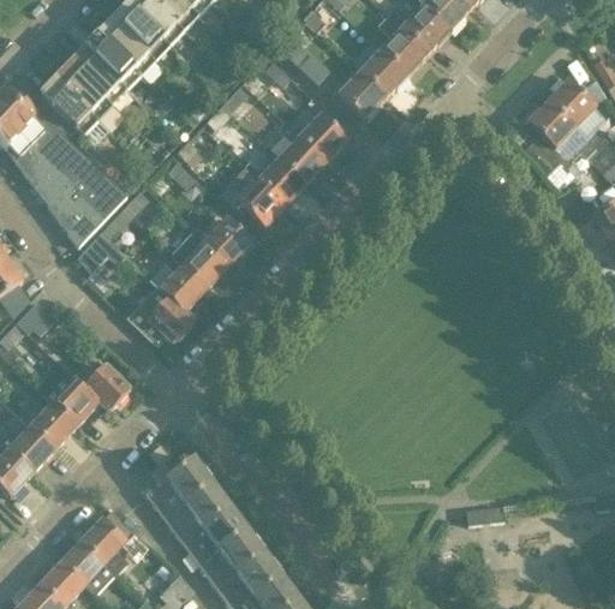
[(126,0),(123,4),(167,46),(181,31),(148,0),(126,0)]
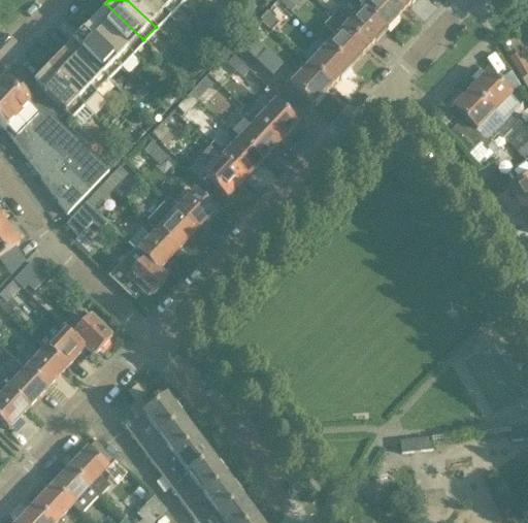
[(127,0),(156,27),(168,14),(153,0),(127,0)]
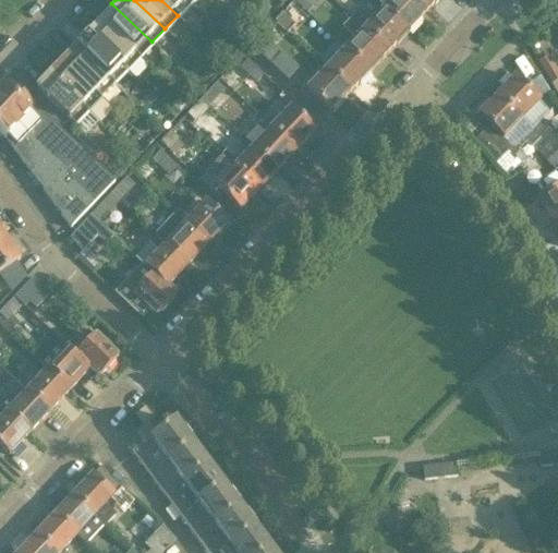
[(191,1),(190,0),(161,0),(178,15),(191,1)]
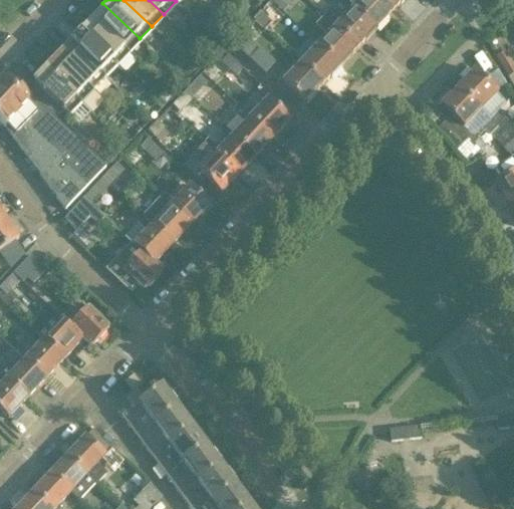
[(393,7),(384,0),(354,0),(351,3),(375,25),(393,7)]
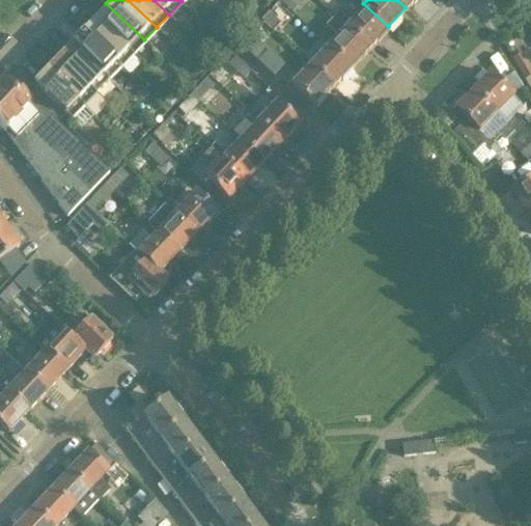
[(144,39),(106,3),(93,17),(132,53),(144,39)]
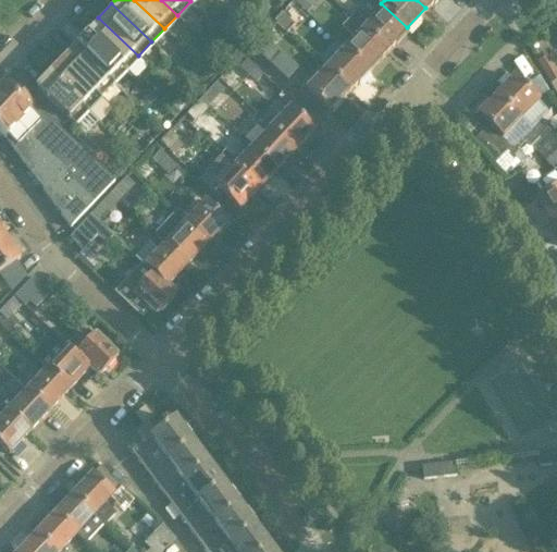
[(407,27),(381,3),(371,15),(359,4),(351,13),(388,48),(407,27)]
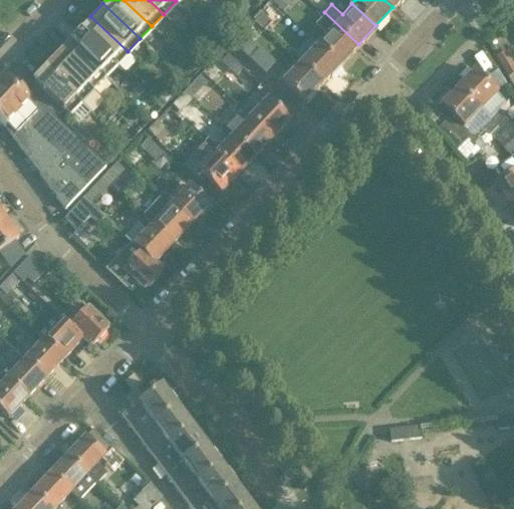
[(259,9),(252,16),(264,27),(271,20),(259,9)]
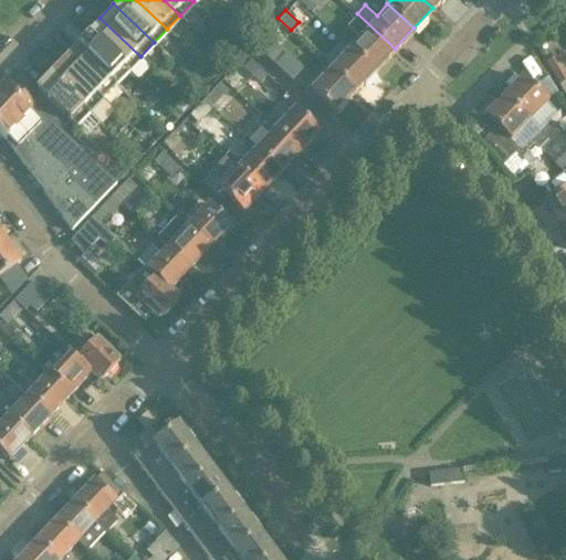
[(395,49),(357,13),(346,23),(358,34),(348,44),(375,69),(395,49)]
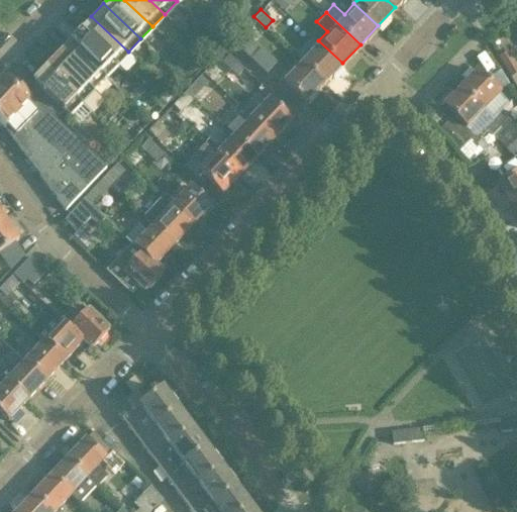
[(128,52),(91,16),(79,28),(116,64),(128,52)]
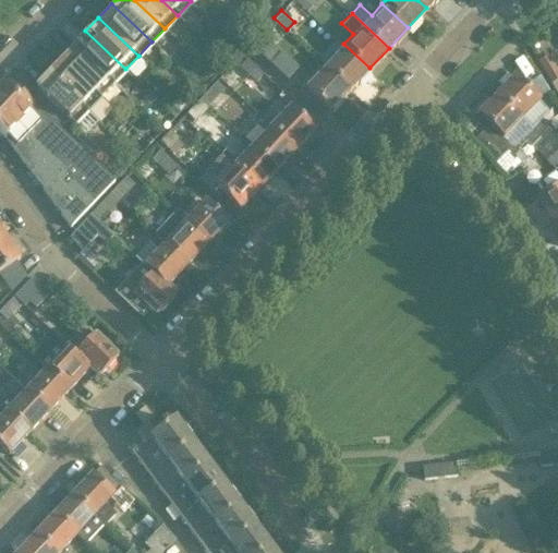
[(85,31),(72,44),(112,83),(125,69),(85,31)]
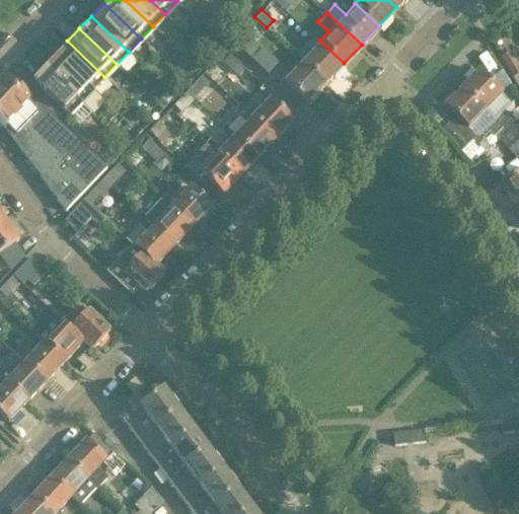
[(243,29),(233,40),(251,57),(262,47),(243,29)]
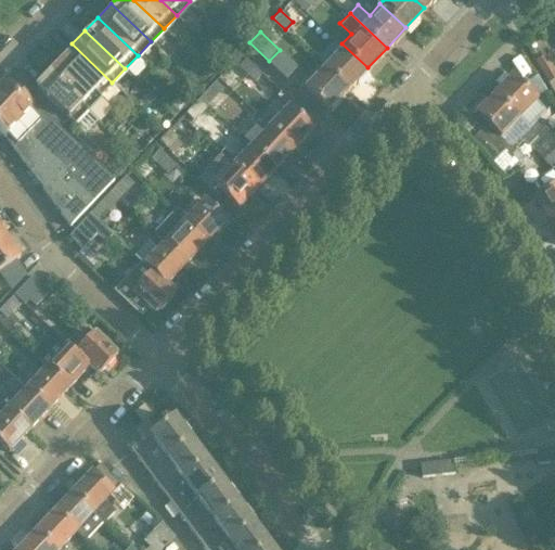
[(112,82),(72,43),(59,58),(99,96),(112,82)]
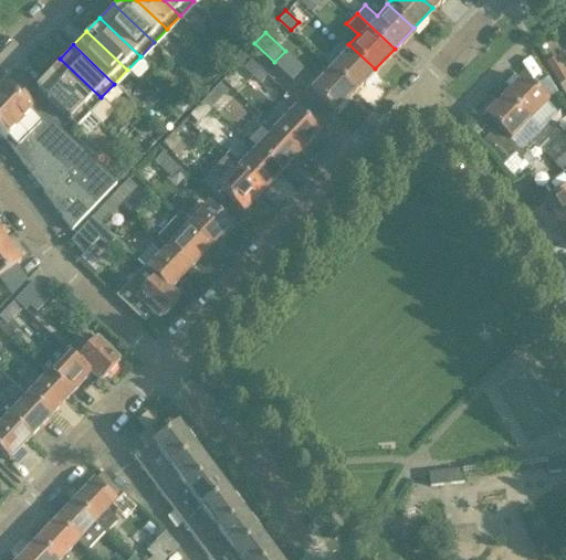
[(375,69),(348,44),(329,64),(356,90),(375,69)]
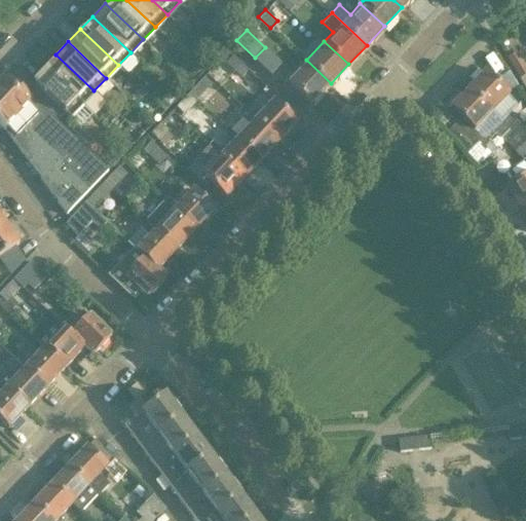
[(513,66),(523,60),(517,48),(506,54),(513,66)]
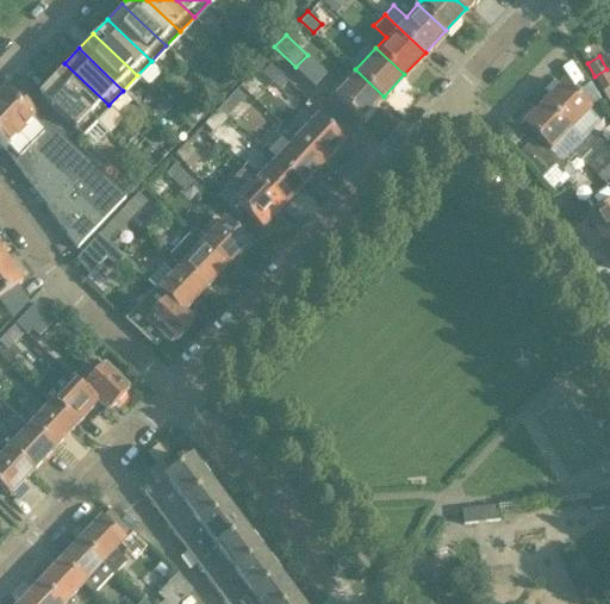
[(271,61),(262,70),(280,86),(288,76),(271,61)]
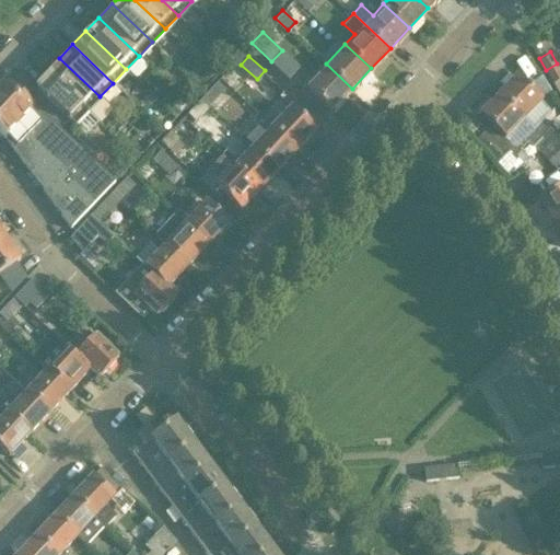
[(59,58),(46,71),(86,111),(100,96),(59,58)]
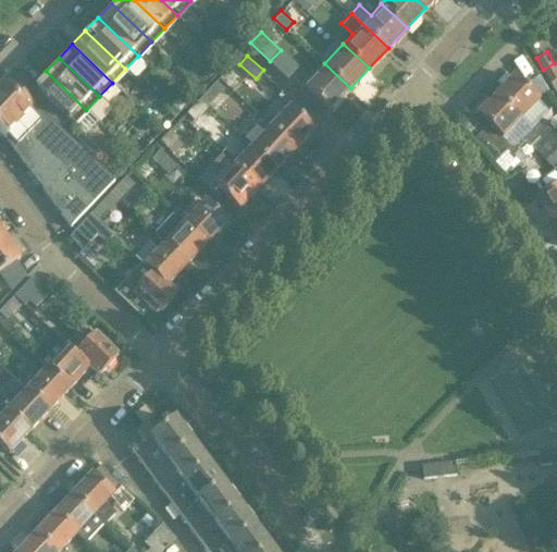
[(350,88),(324,63),(306,83),(332,108),(350,88)]
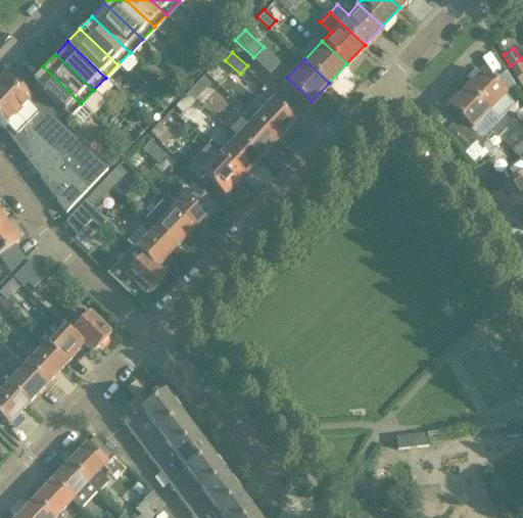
[(522,63),(520,59),(510,65),(516,75),(522,71),(522,63)]
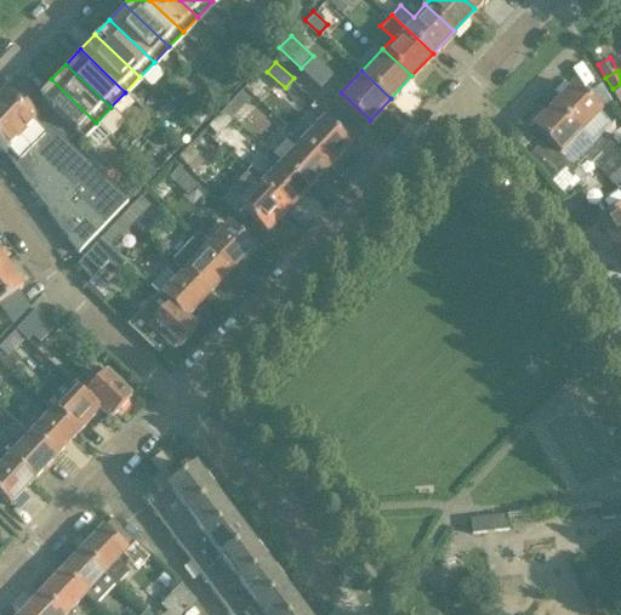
[(96,123),(51,79),(38,94),(83,137),(96,123)]
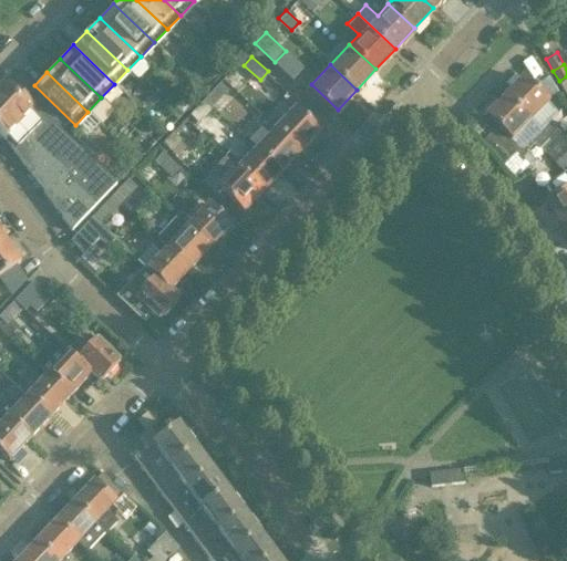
[(504,93),(529,117),(549,99),(540,90),(546,85),(554,82),(548,74),(533,83),(523,74),(504,93)]
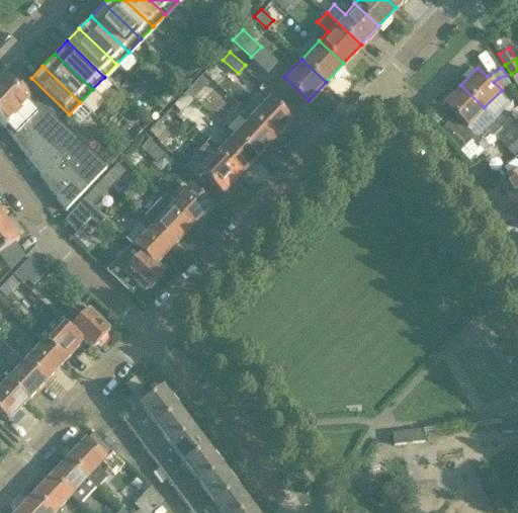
[(0,118),(11,129),(27,152),(25,153),(65,208),(105,166),(90,151),(90,150),(8,70),(0,78),(0,118)]
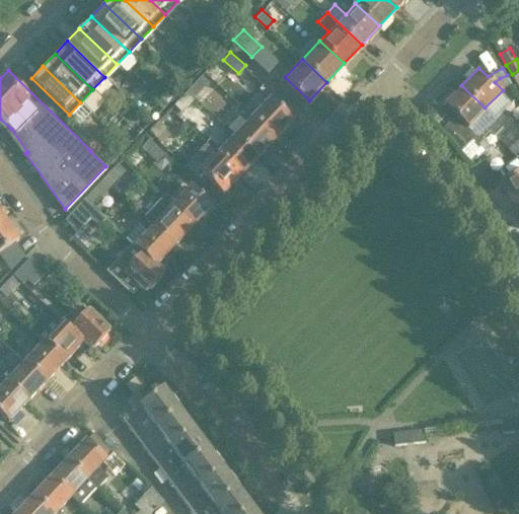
[(201,73),(188,87),(196,94),(209,81),(201,73)]
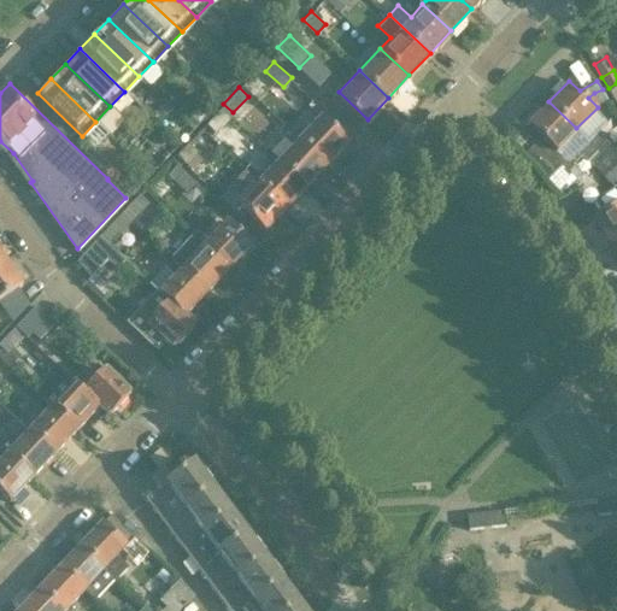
[(576,128),(548,101),(528,123),(540,135),(528,148),(552,171),(565,158),(568,160),(577,150),(613,184),(616,182),(616,150),(595,129),(586,139),(575,129),(576,128)]
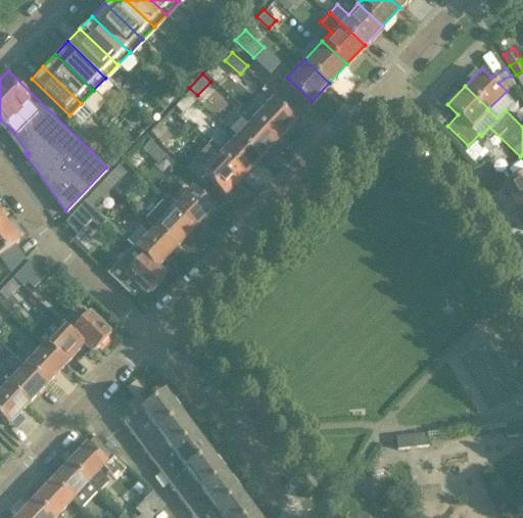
[(197,95),(189,88),(174,104),(182,111),(197,95)]
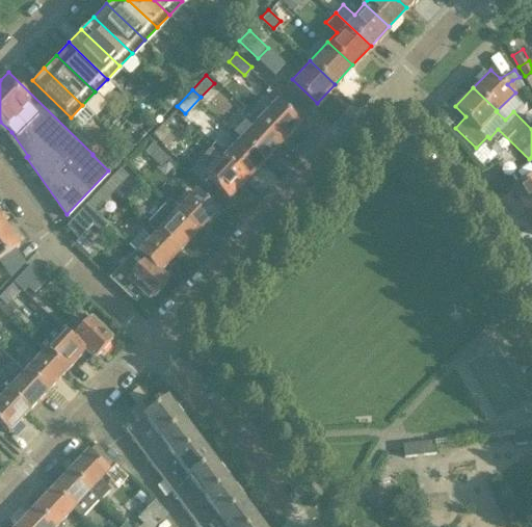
[(255,112),(283,139),(300,120),(277,99),(265,112),(260,107),(255,112)]
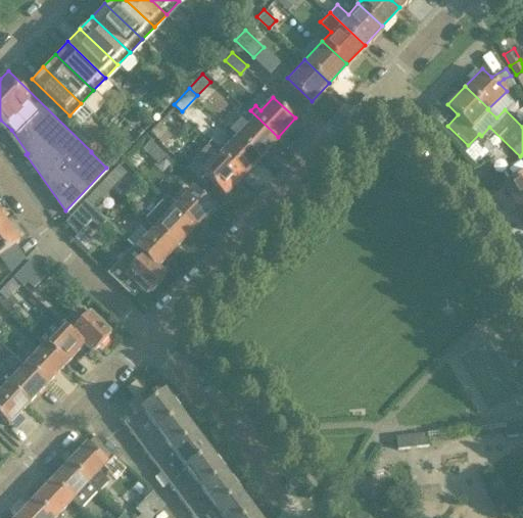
[(250,121),(238,134),(260,155),(278,137),(250,110),(245,116),(250,121)]
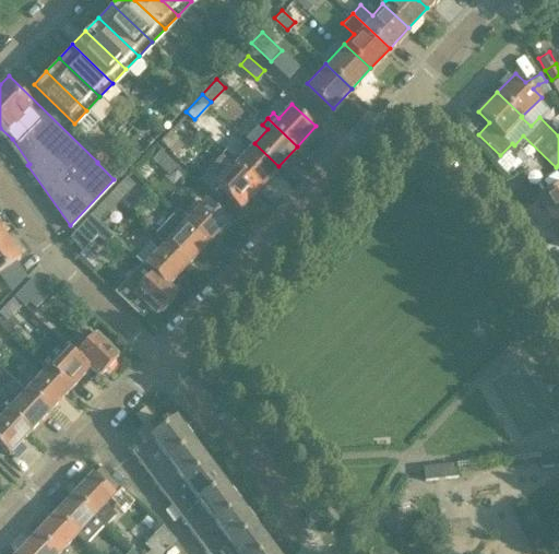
[(170,128),(159,139),(169,149),(180,137),(170,128)]
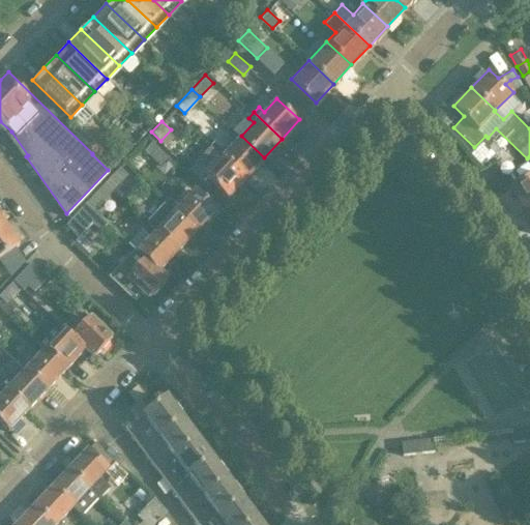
[(264,157),(241,136),(229,149),(224,144),(216,151),(222,155),(245,177),(264,157)]
